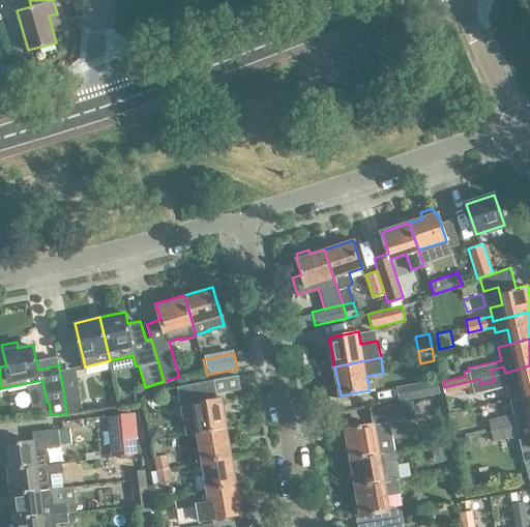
[(510,399),(529,393),(529,366),(505,373),(503,367),(491,370),(494,381),(480,384),(479,379),(444,387),(445,391),(468,386),(469,390),(473,389),(474,392),(507,384),(510,399)]
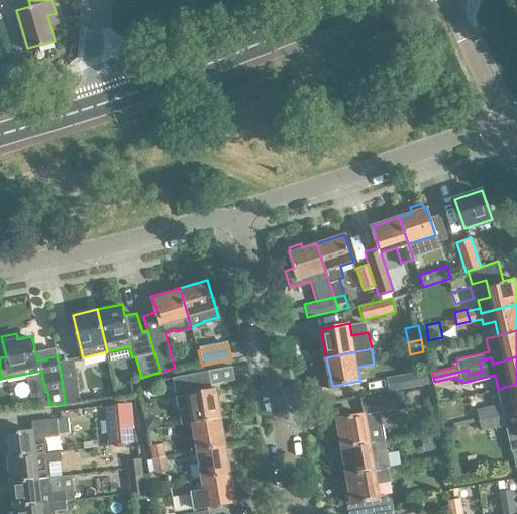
[(426,369),(391,375),(393,389),(429,383),(426,369)]
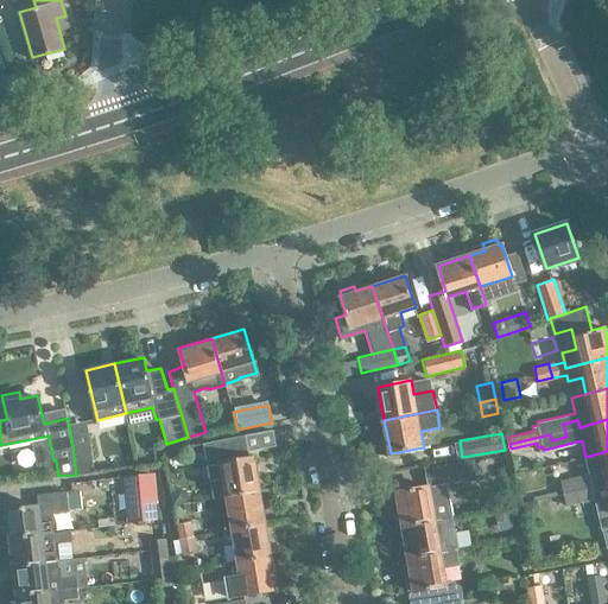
[(226,496),(260,490),(254,457),(249,458),(245,434),(203,442),(210,481),(222,478),(225,495),(226,496)]
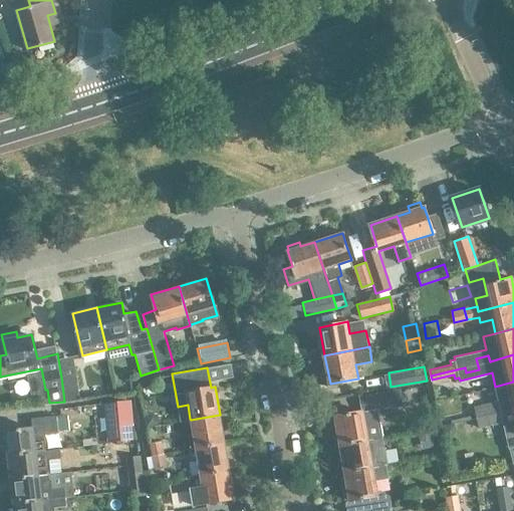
[(61,377),(64,402),(79,400),(76,375),(61,377)]
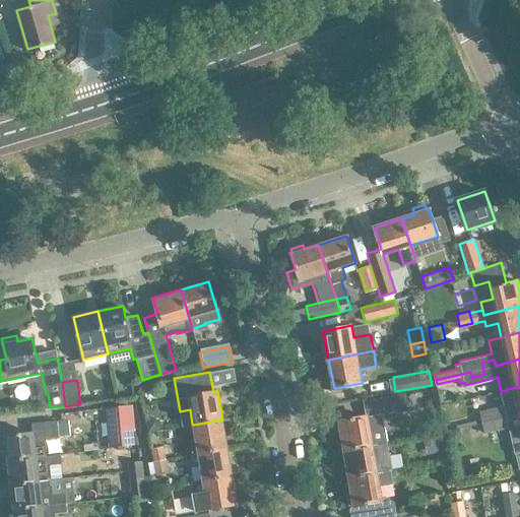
[(460,385),(437,386),(438,397),(461,396),(460,385)]
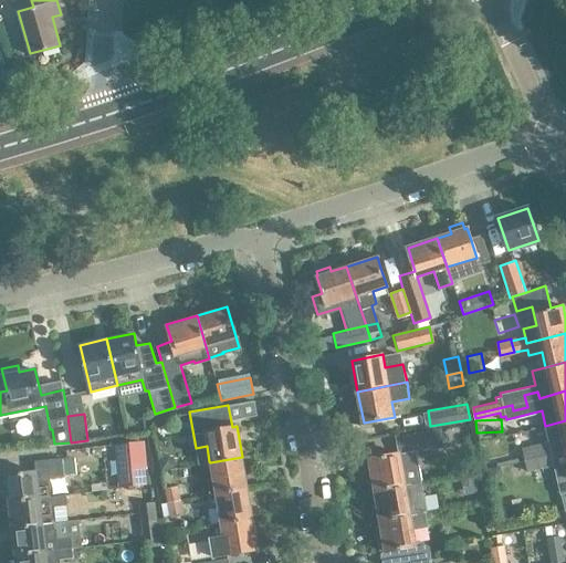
[(565,420),(545,426),(548,441),(522,448),(526,466),(540,462),(537,450),(551,448),(552,454),(565,450),(565,420)]
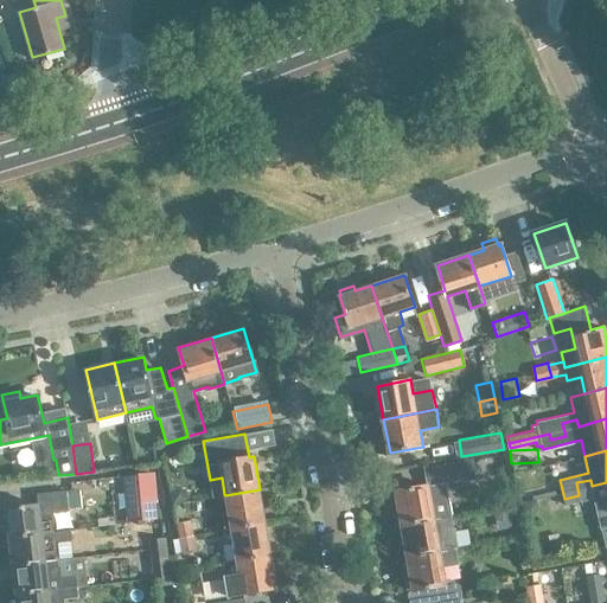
[(402,523),(452,513),(446,483),(477,478),(472,456),(425,466),(428,486),(396,492),(402,523)]
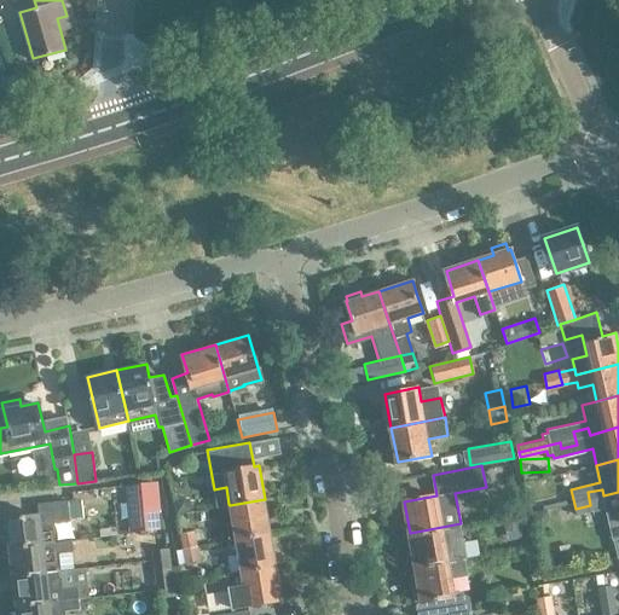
[(127,483),(132,531),(165,527),(161,511),(158,511),(156,480),(127,483)]
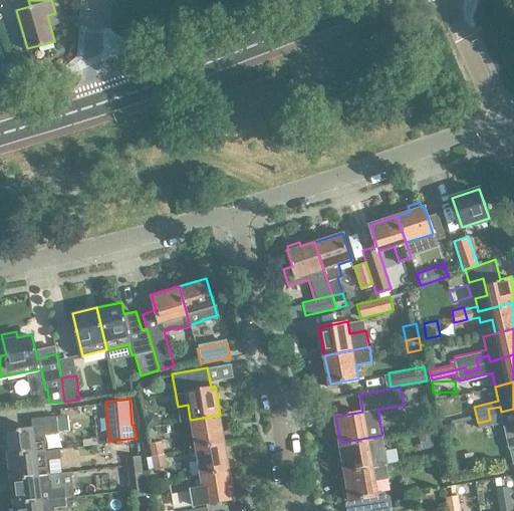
[(504,421),(501,412),(500,407),(488,409),(490,420),(478,423),(479,427),(504,421)]
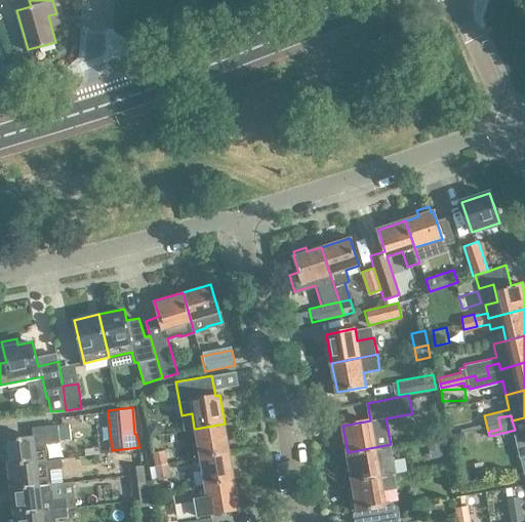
[(162,432),(161,426),(156,420),(149,422),(151,433),(162,432)]
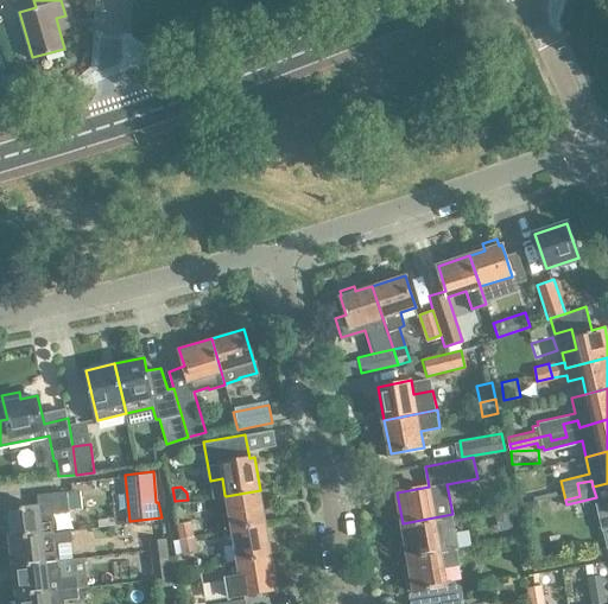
[(230,529),(265,522),(260,490),(226,496),(225,495),(214,497),(220,531),(230,528),(230,529)]
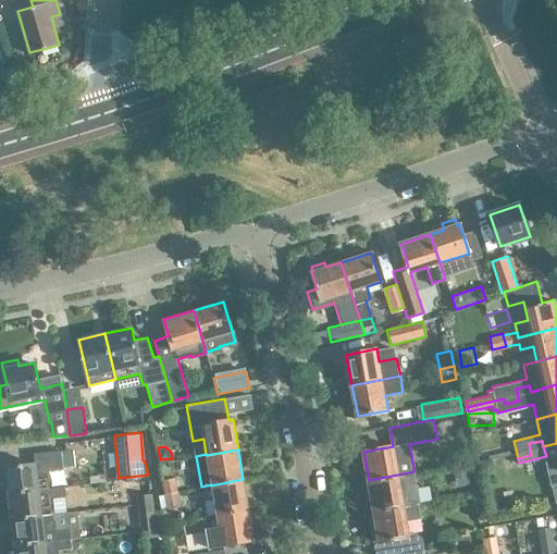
[(486,472),(493,466),(493,458),(480,462),(482,474),(486,472)]
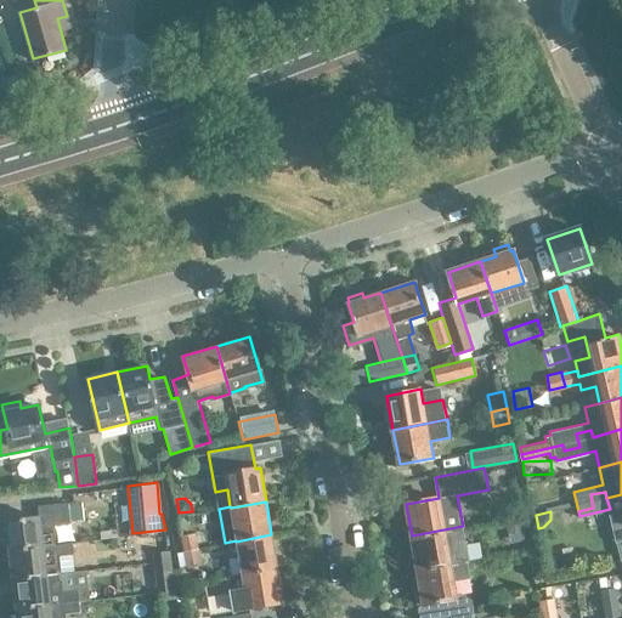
[(9,549),(43,545),(38,515),(5,520),(9,549)]
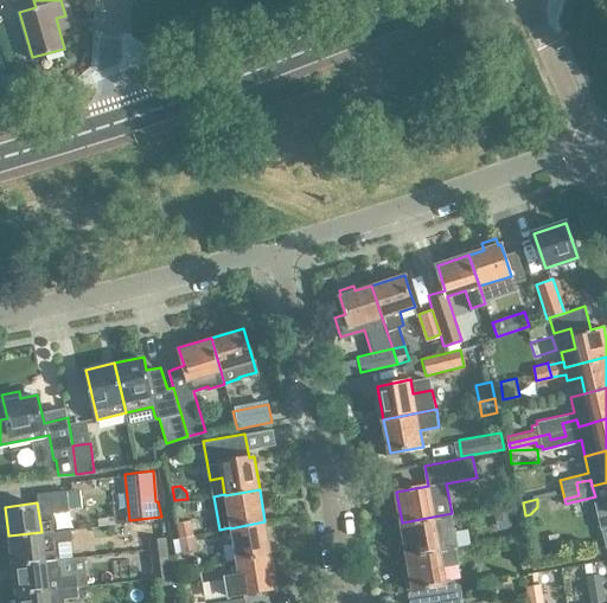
[(508,502),(493,505),(496,518),(510,515),(508,502)]
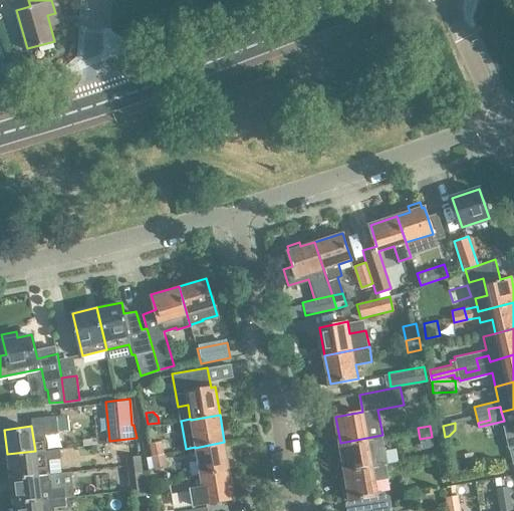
[(346,471),(387,463),(382,435),(340,443),(346,471)]
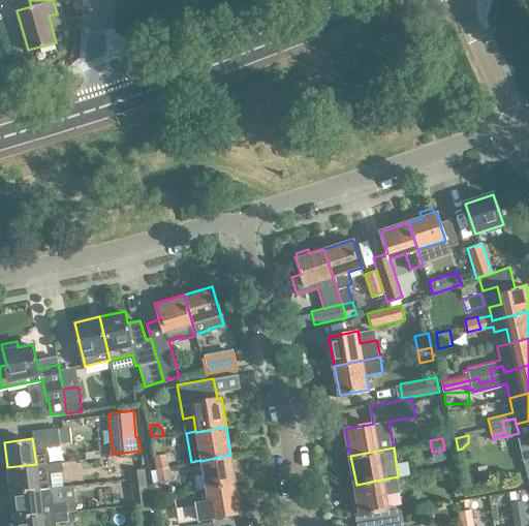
[(156,469),(168,467),(166,452),(153,455),(156,469)]
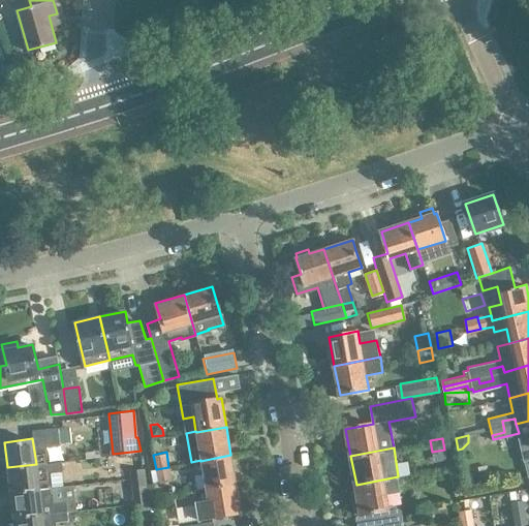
[(230,455),(200,461),(206,489),(236,484),(230,455)]
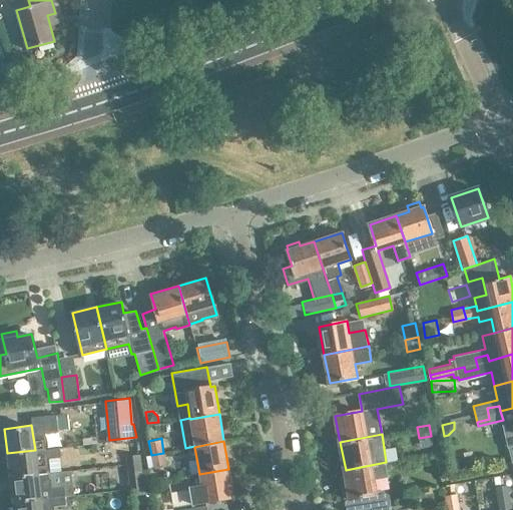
[(35,450),(7,453),(10,477),(51,472),(49,458),(61,456),(60,446),(35,450)]
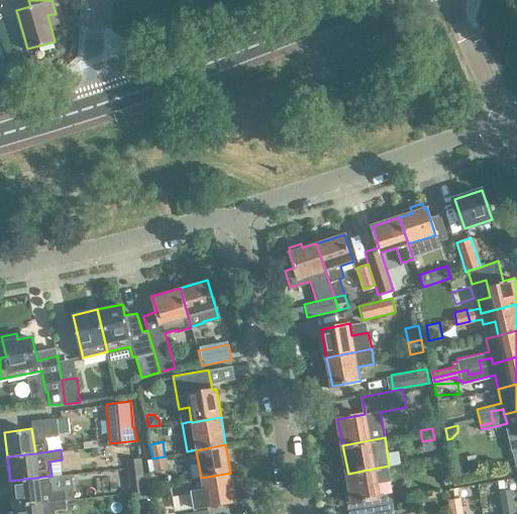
[(128,467),(142,466),(141,456),(127,458),(128,467)]
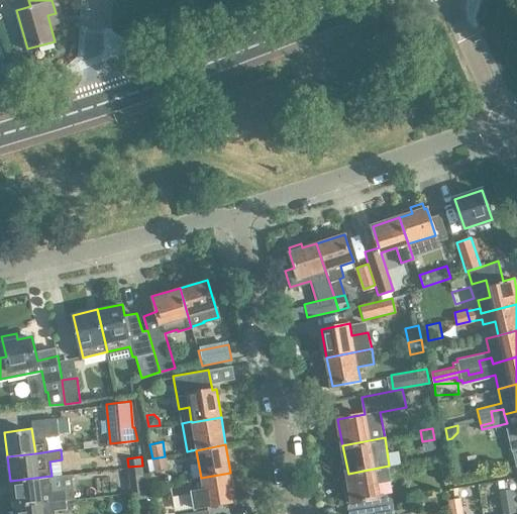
[(165,456),(152,458),(154,471),(168,468),(165,456)]
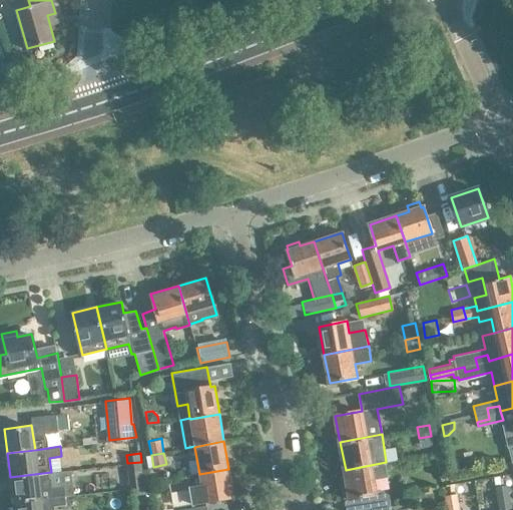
[(141,462),(127,463),(130,488),(151,485),(149,467),(142,468),(141,462)]
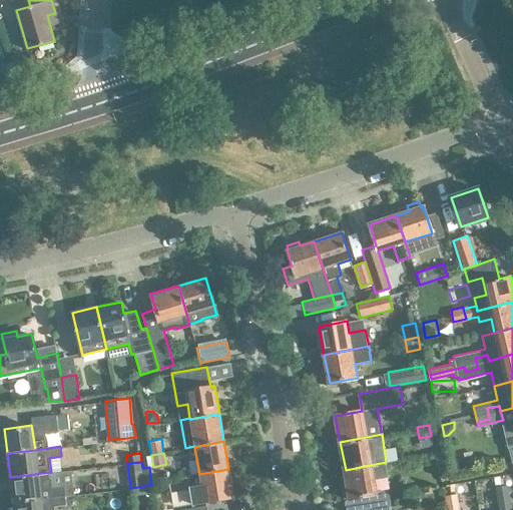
[(386,462),(346,470),(347,475),(340,476),(345,509),(355,509),(371,507),(371,509),(391,509),(392,509),(389,494),(382,490),(379,490),(377,478),(388,477),(386,462)]
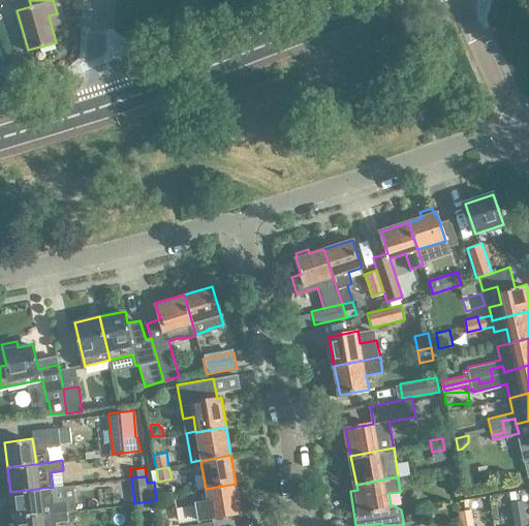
[(236,484),(206,489),(193,491),(198,520),(241,513),(236,484)]
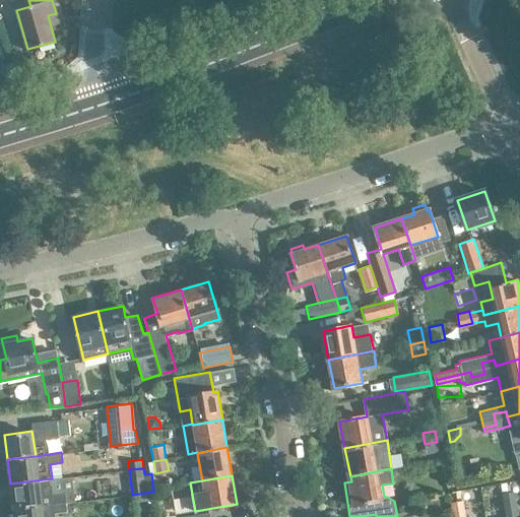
[(52,478),(10,483),(13,508),(42,505),(66,502),(65,492),(54,493),(52,478)]
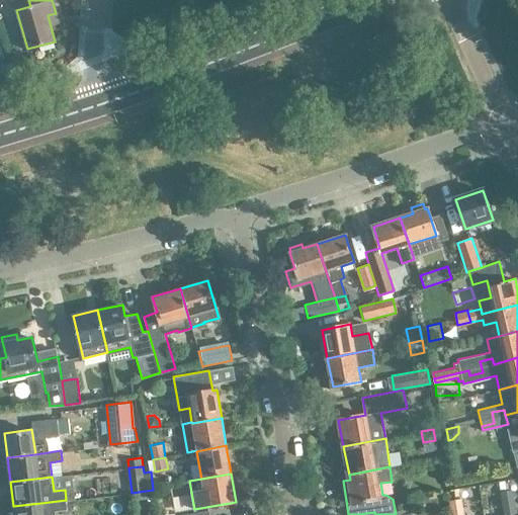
[(514,502),(512,489),(509,489),(500,491),(502,504),(513,503),(514,502)]
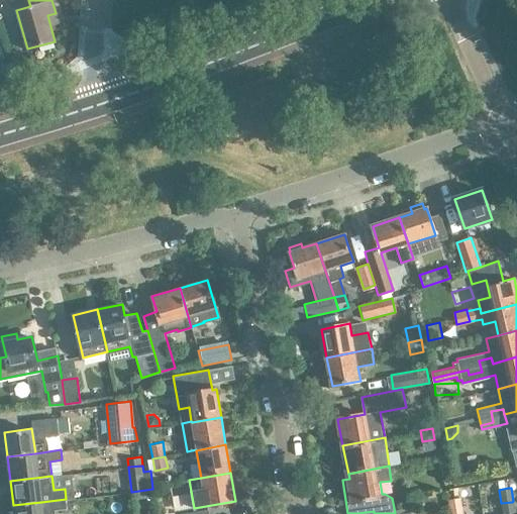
[(462,510),(460,497),(447,499),(449,512),(461,510),(462,510)]
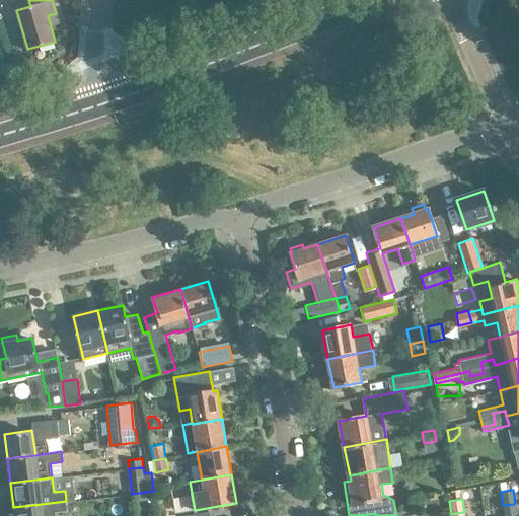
[(42,504),(13,507),(14,515),(56,515),(55,511),(67,510),(66,501),(42,504)]
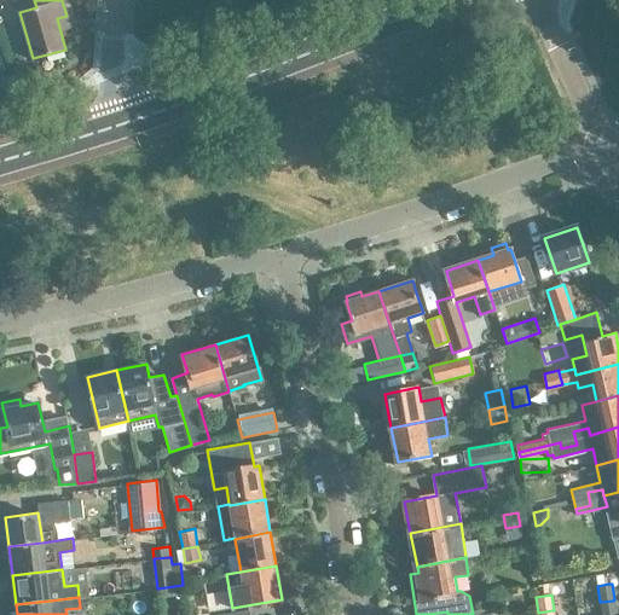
[(614,614),(615,614),(613,601),(600,602),(602,614),(614,614)]
